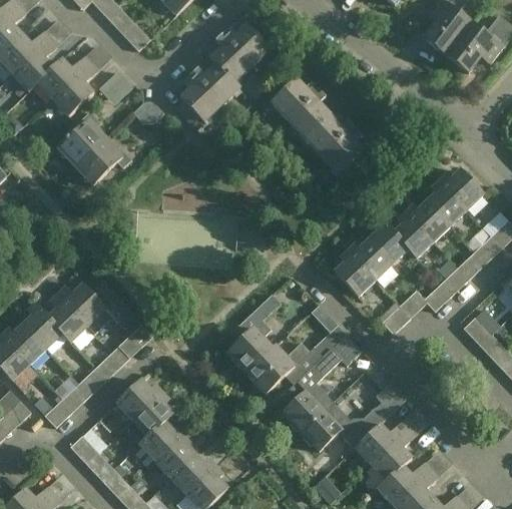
[(26,0),(19,7),(0,24),(0,56),(22,36),(12,25),(38,0),(26,0)]
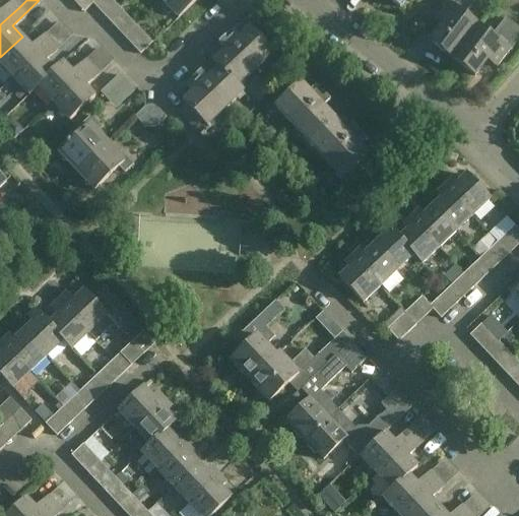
[(0,24),(19,7),(26,0),(9,0),(0,8),(0,24)]
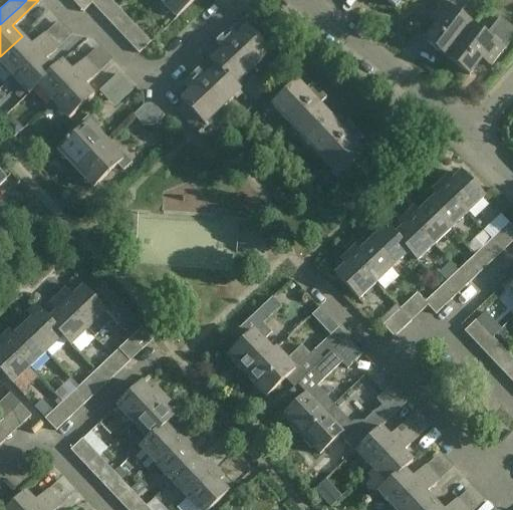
[(74,0),(82,8),(91,0),(91,1),(92,0),(74,0)]
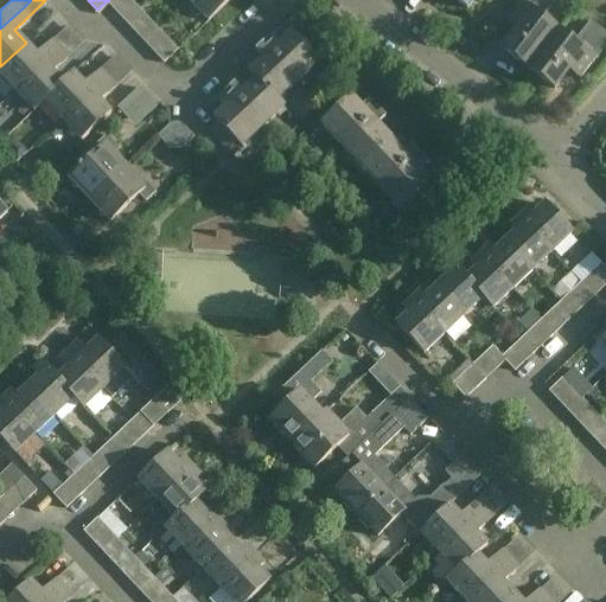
[(109,0),(108,1),(127,21),(141,8),(133,0),(109,0)]
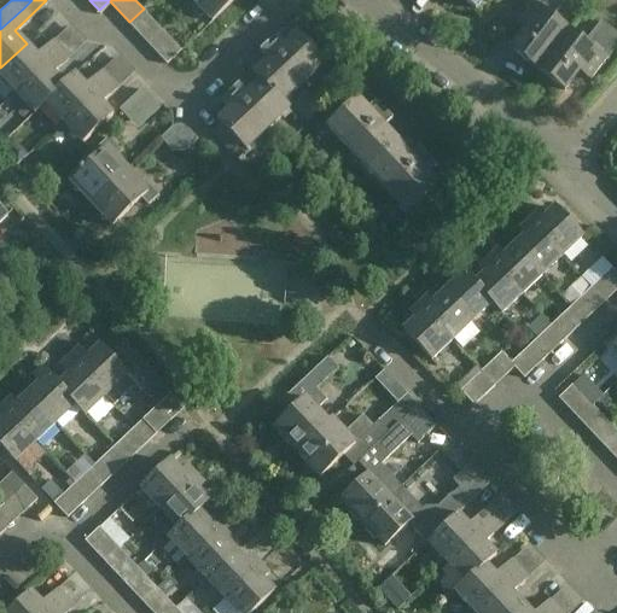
[(193,0),(210,18),(230,0),(193,0)]
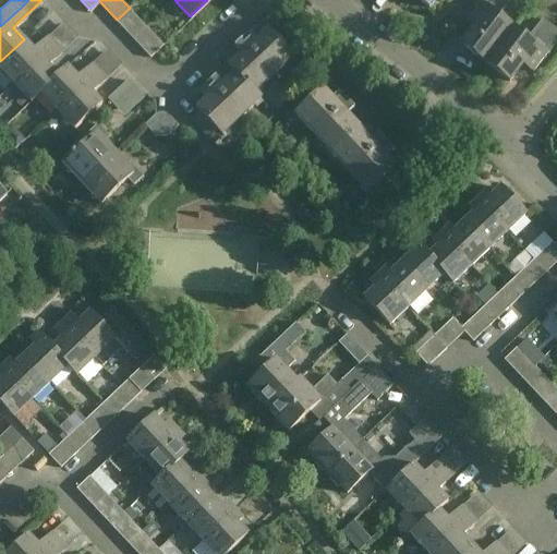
[(475,0),(463,16),(473,24),(460,41),(484,60),(511,26),(496,14),(506,0),(475,0)]
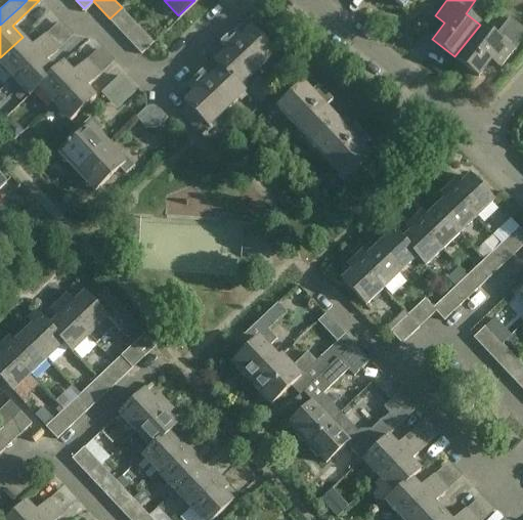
[(122,7),(110,18),(125,34),(136,24),(122,7)]
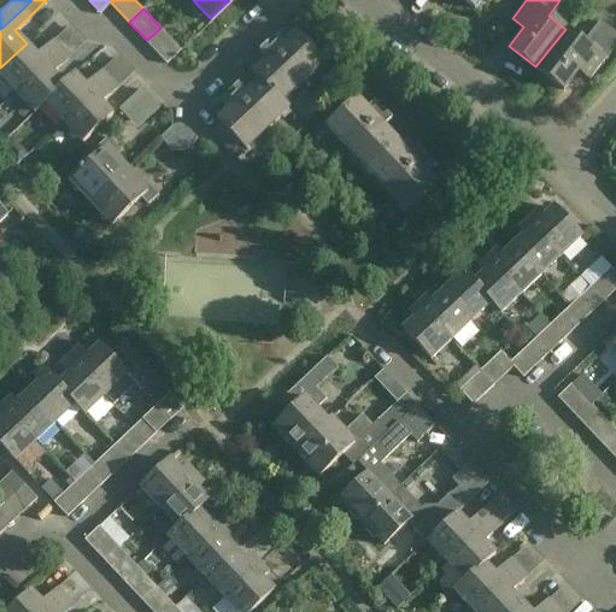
[(581,41),(565,29),(535,66),(562,87),(576,68),(588,77),(615,40),(615,31),(598,18),(581,41)]
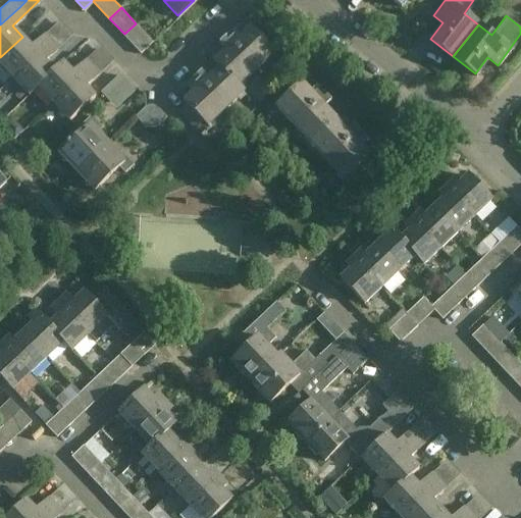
[(31,45),(22,37),(0,57),(0,63),(12,76),(51,41),(67,26),(59,17),(31,45)]
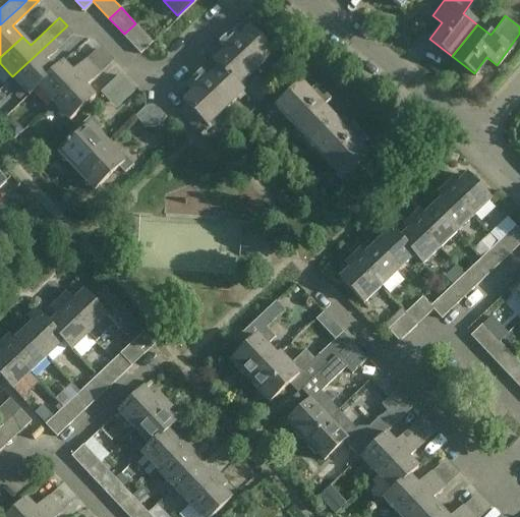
[(152,40),(135,23),(124,34),(139,51),(152,40)]
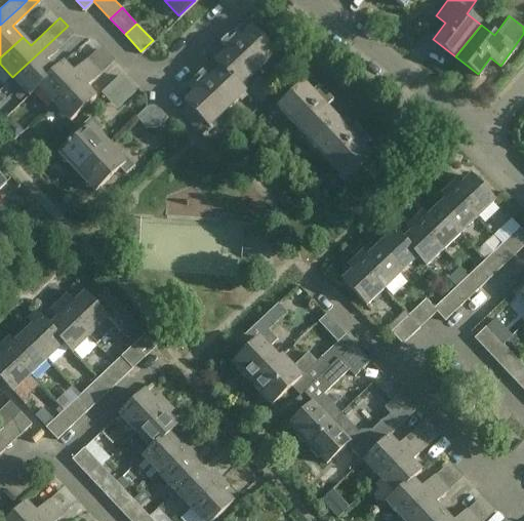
[(232,29),(227,34),(257,67),(267,57),(269,59),(276,52),(249,24),(237,35),(232,29)]
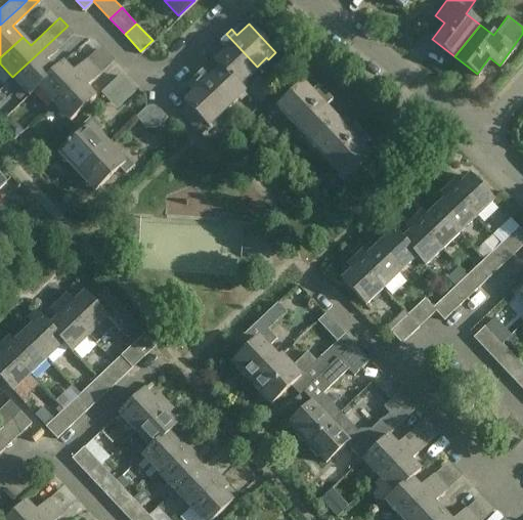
[(51,41),(12,77),(28,94),(37,85),(54,70),(44,59),(74,31),(73,31),(68,26),(51,41)]
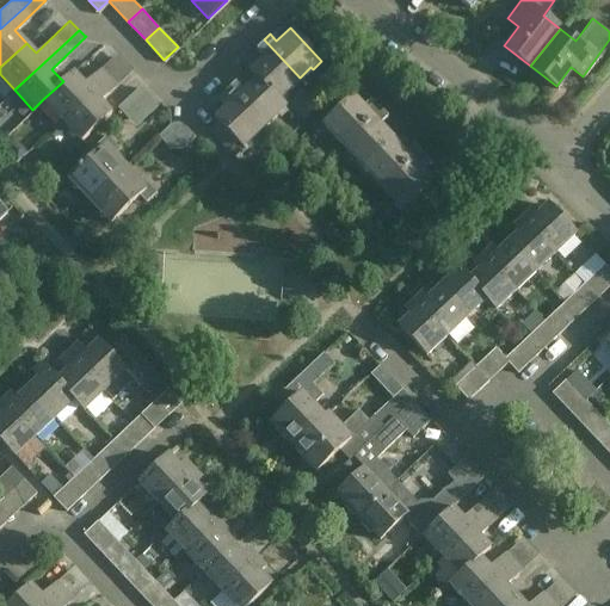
[(300,78),(264,39),(256,47),(263,55),(248,67),(256,74),(279,100),(287,94),(284,92),(300,78)]
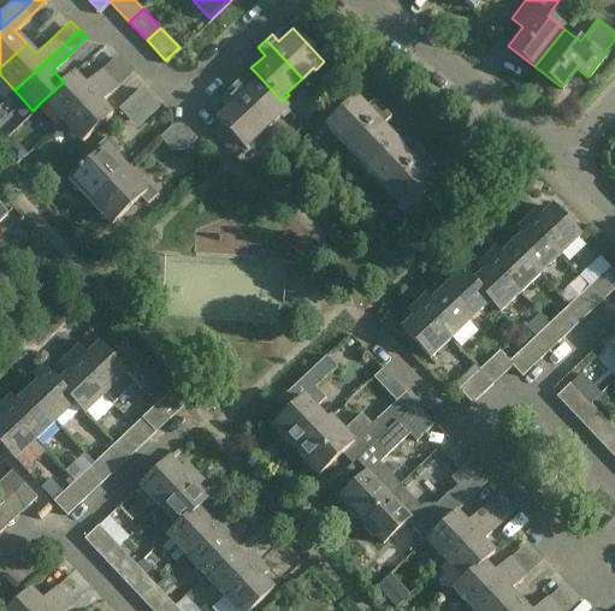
[(74,72),(64,82),(43,100),(63,120),(98,88),(125,63),(116,53),(84,82),(74,72)]
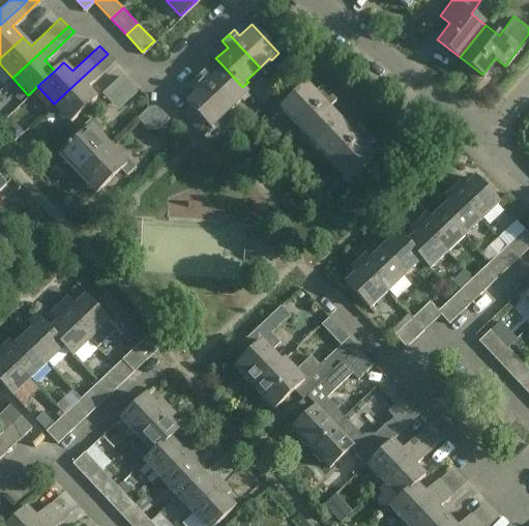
[(84,76),(54,104),(69,120),(95,95),(86,86),(114,59),(108,54),(84,76)]
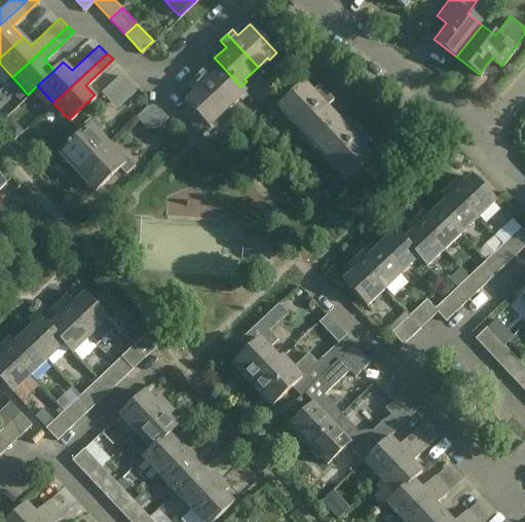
[(240,86),(220,64),(208,75),(201,69),(195,75),(226,108),(237,97),(239,99),(247,92),(240,86)]
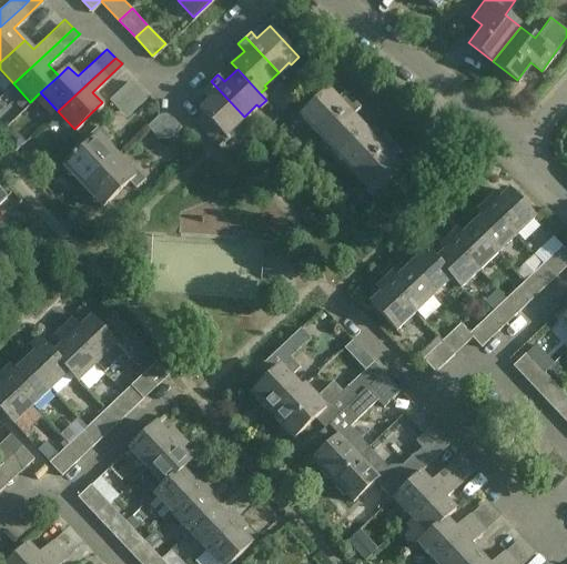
[(110,97),(123,83),(117,77),(103,90),(110,97)]
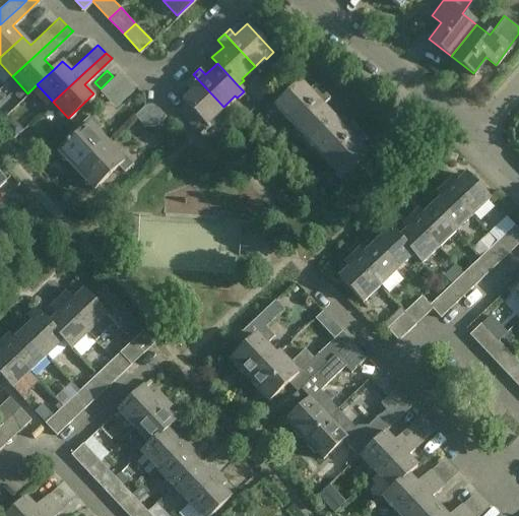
[(118,71),(113,76),(101,88),(100,89),(116,108),(135,90),(118,71)]
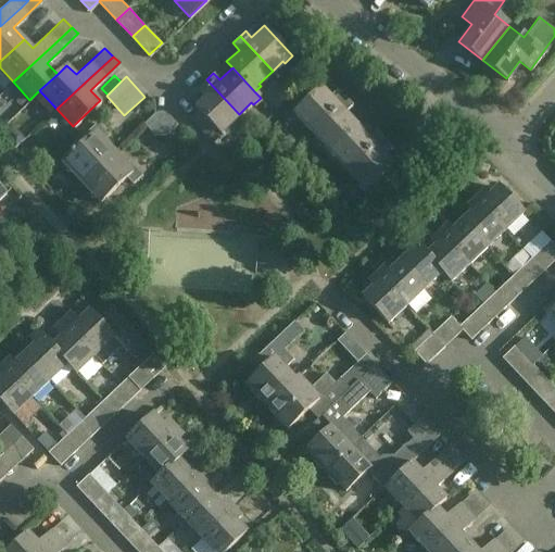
[(239,114),(206,79),(200,85),(206,92),(193,104),(199,110),(190,117),(206,135),(215,127),(222,134),(228,128),(226,126),(239,114)]
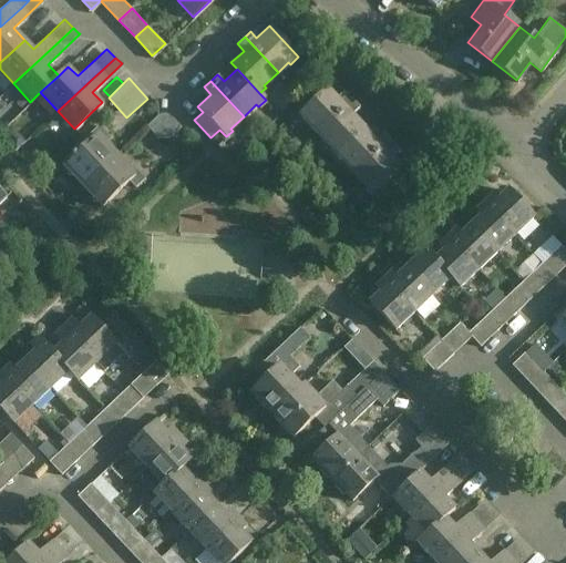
[(318,134),(353,101),(346,93),(339,100),(327,86),(298,113),(318,134)]
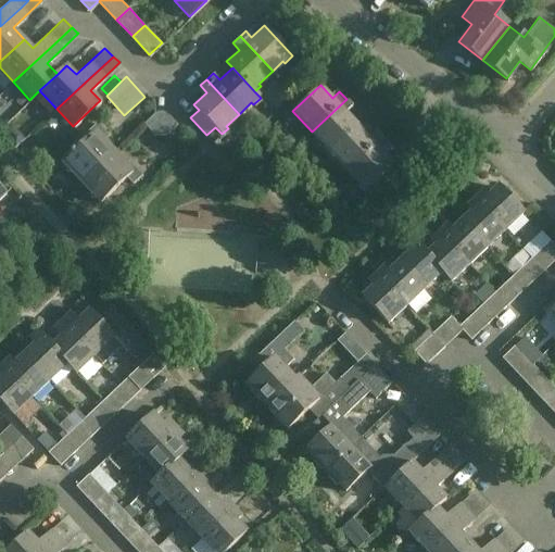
[(352,104),(347,99),(312,132),(329,150),(357,124),(344,111),(352,104)]
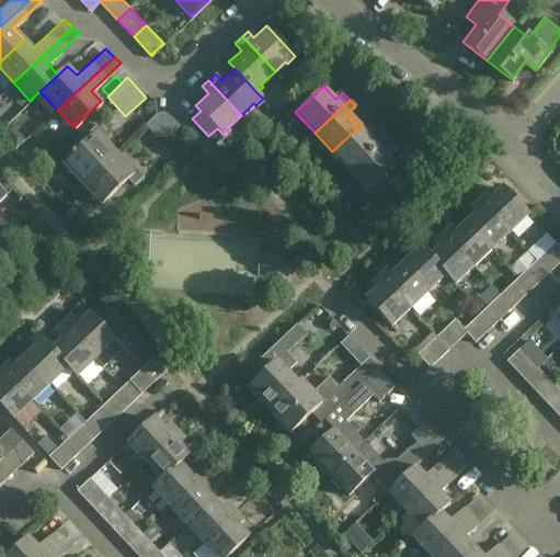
[(227,155),(270,116),(259,104),(216,144),(227,155)]
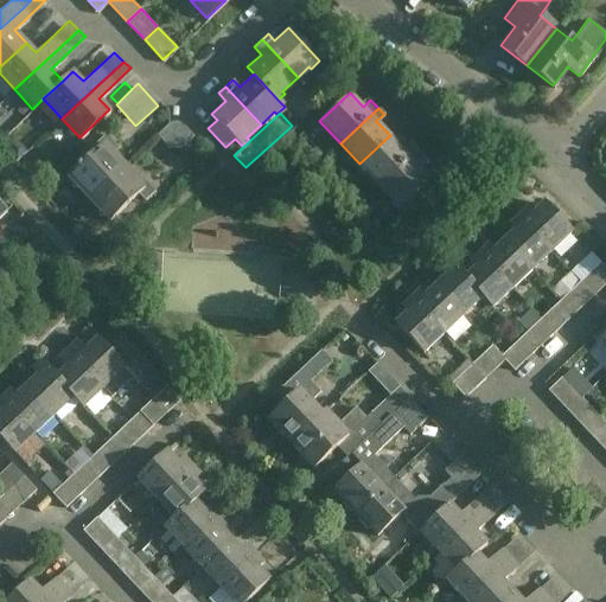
[(168,121),(157,133),(168,145),(180,146),(192,134),(180,121),(168,121)]
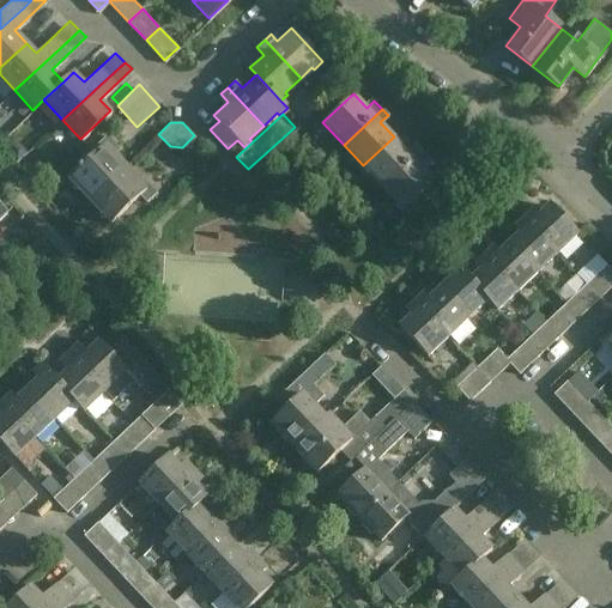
[(89,199),(125,165),(113,153),(119,147),(105,133),(79,158),(83,163),(68,177),(89,199)]
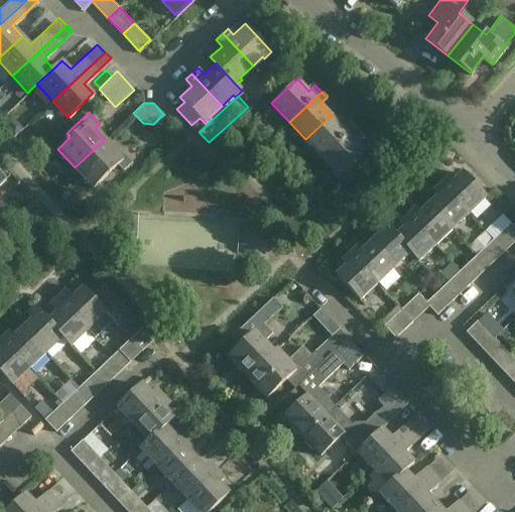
[(332,115),(305,139),(324,158),(356,128),(348,120),(342,126),(332,115)]
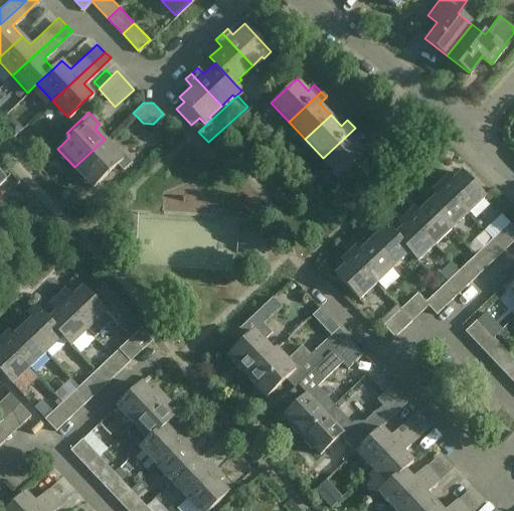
[(355,128),(323,158),(338,174),(364,150),(353,138),(359,132),(355,128)]
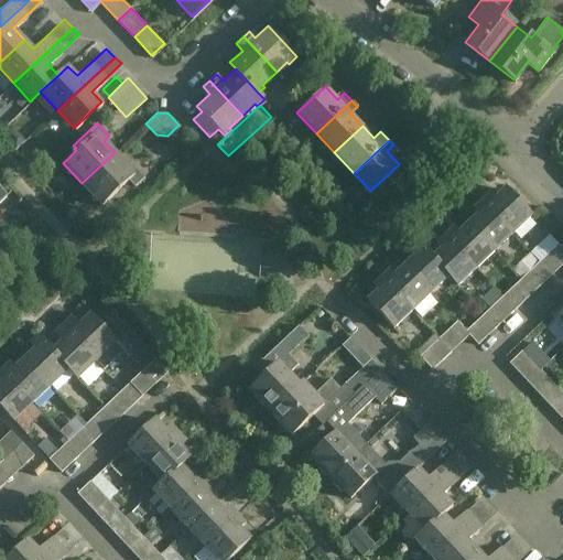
[(115,152),(82,183),(100,203),(128,178),(133,184),(143,175),(130,161),(126,164),(115,152)]
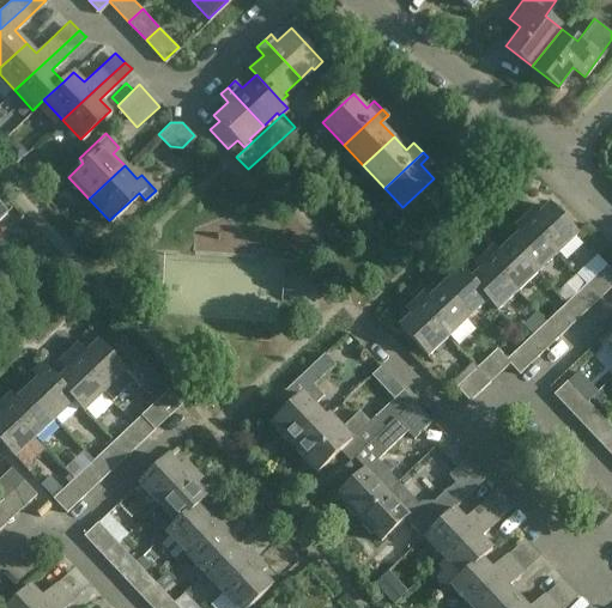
[(523,216),(557,250),(576,232),(549,202),(537,214),(531,208),(523,216)]
